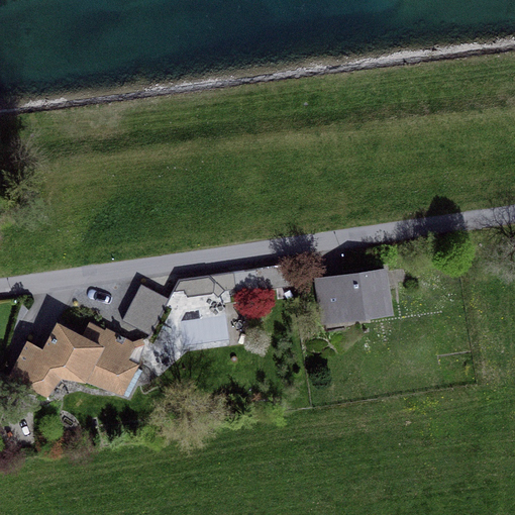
[(290,281),(287,263),(254,268),(256,286),(290,281)]
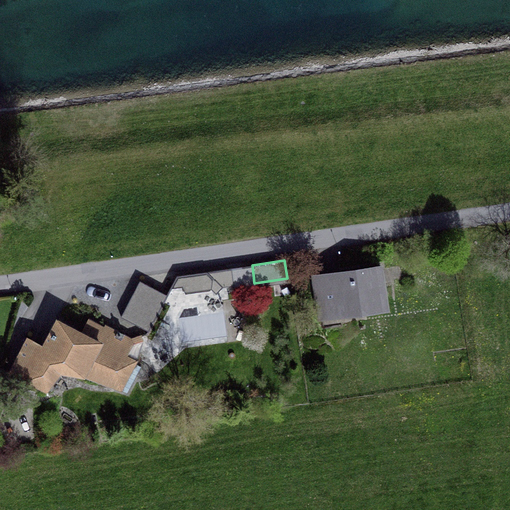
[(313,276),(319,316),(385,306),(379,266),(313,276)]
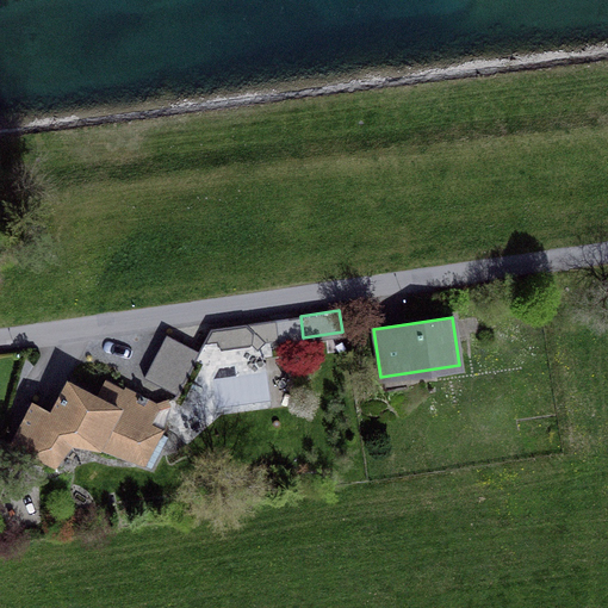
[(255,349),(264,341),(244,324),(210,329),(204,342),(216,340),(218,347),(249,342),(255,349)]
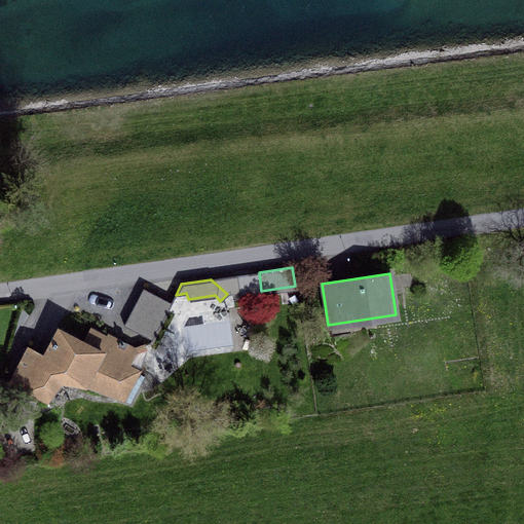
[(150,339),(170,302),(142,288),(122,325),(150,339)]
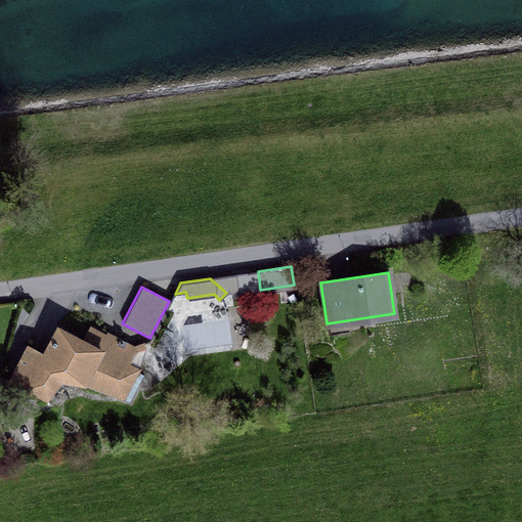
[(127,402),(140,375),(123,366),(133,346),(125,341),(107,333),(104,338),(91,331),(93,328),(90,327),(83,340),(57,327),(43,354),(27,346),(10,379),(45,396),(59,378),(82,382),(111,392),(110,394),(127,402)]
